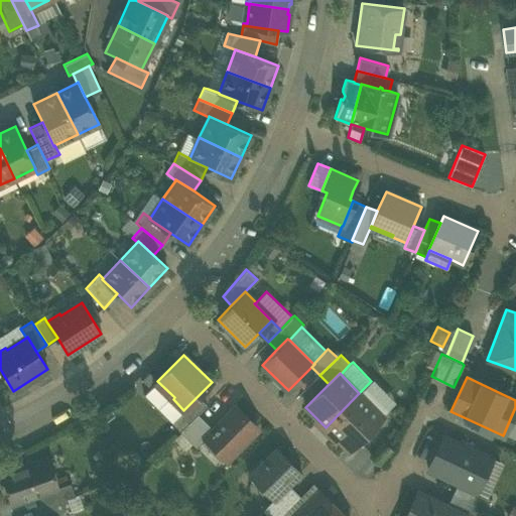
[(371,381),(359,393),(382,415),(396,401),(373,379),(371,381)]
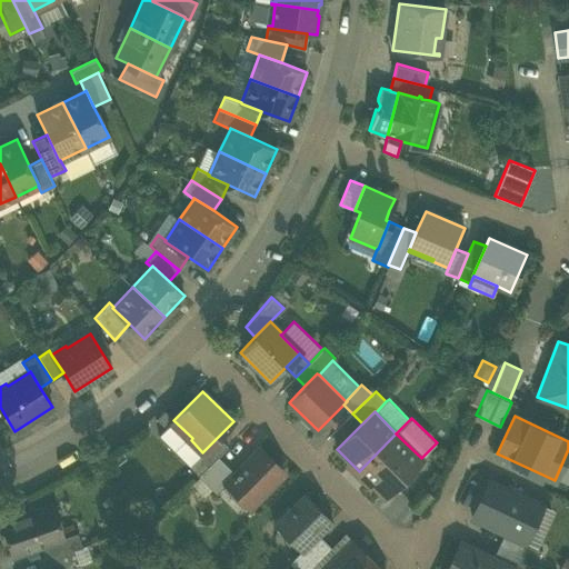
[(159,435),(189,466),(202,452),(191,440),(192,438),(173,420),(159,435)]
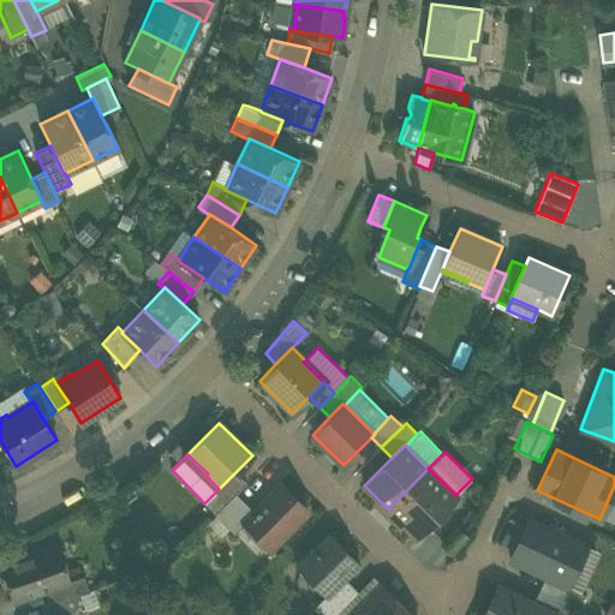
[(455,495),(428,469),(388,509),(415,536),(455,495)]
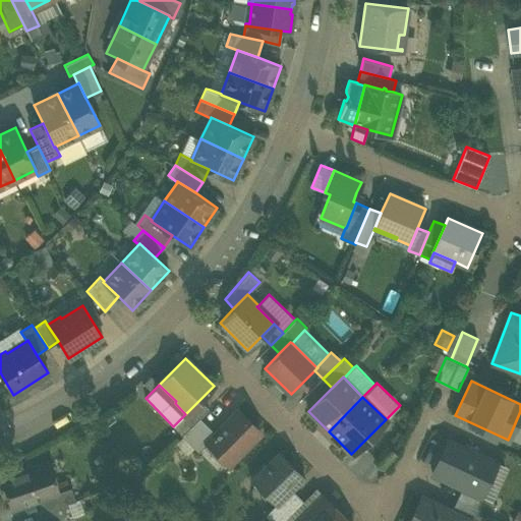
[(173,426),(182,435),(199,417),(208,409),(199,400),(185,414),(173,426)]
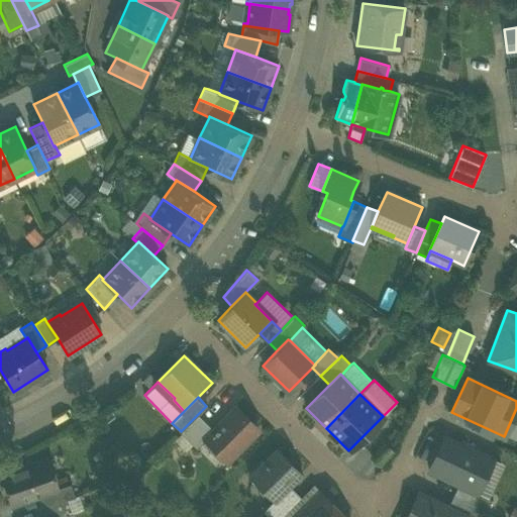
[(205,439),(226,459),(257,428),(236,407),(213,430),(205,438),(205,439)]
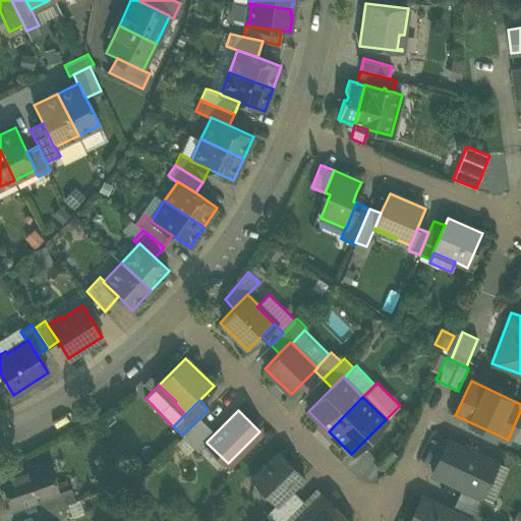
[(520,411),(508,440),(520,446),(520,411)]
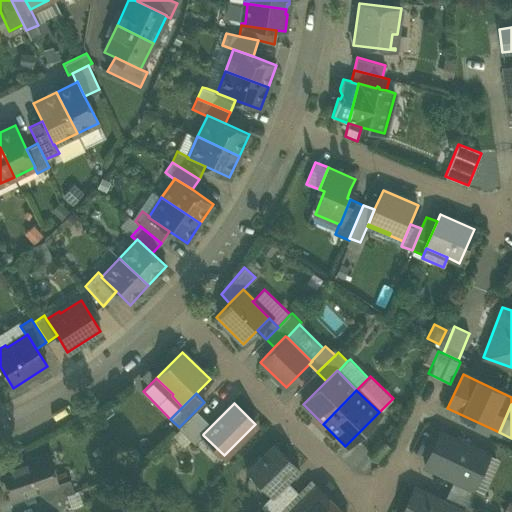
[(211,426),(196,410),(179,427),(195,443),(203,435),(203,434),(211,426)]
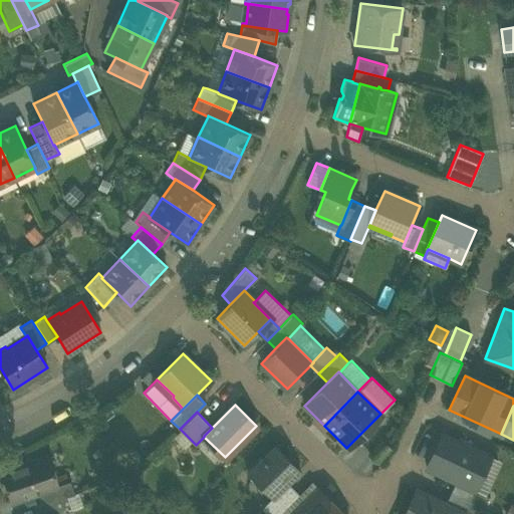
[(456,481),(474,490),(474,489),(490,456),(443,433),(427,467),(456,481)]
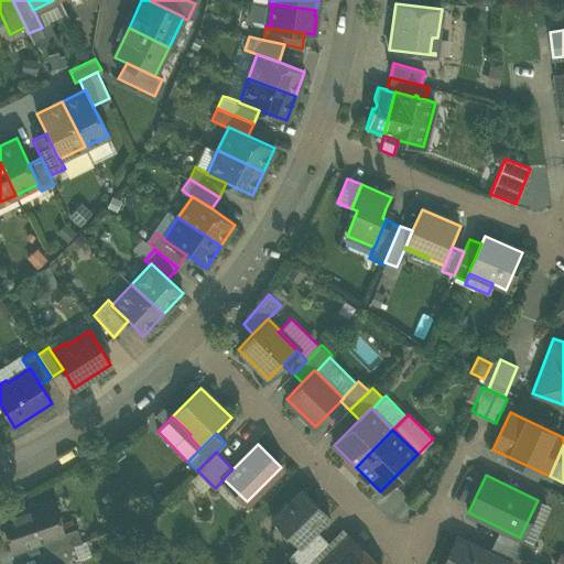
[(297,546),(299,546),(315,530),(329,516),(303,489),(272,520),(297,546)]
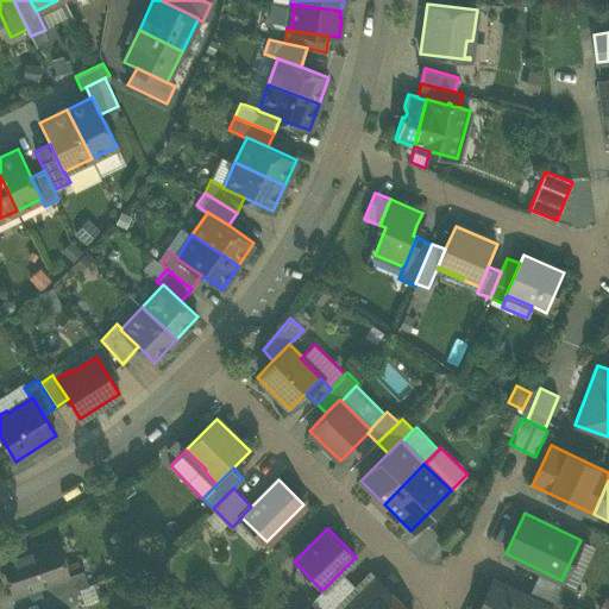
[(56,540),(50,541),(62,577),(68,575),(56,540)]
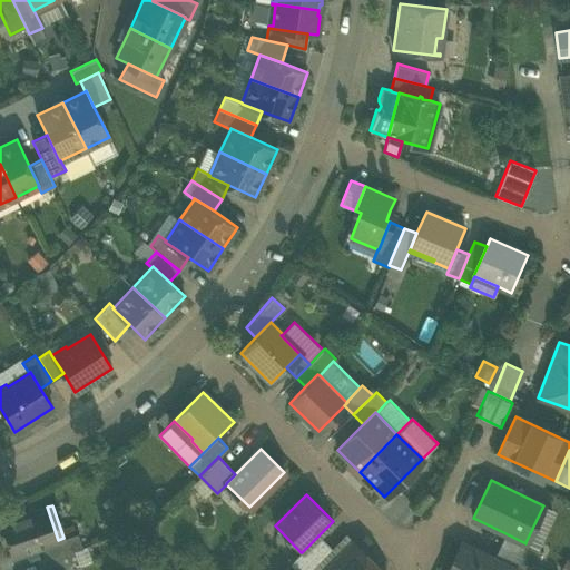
[(543,505),(526,542),(530,544),(539,549),(556,511),(543,505)]
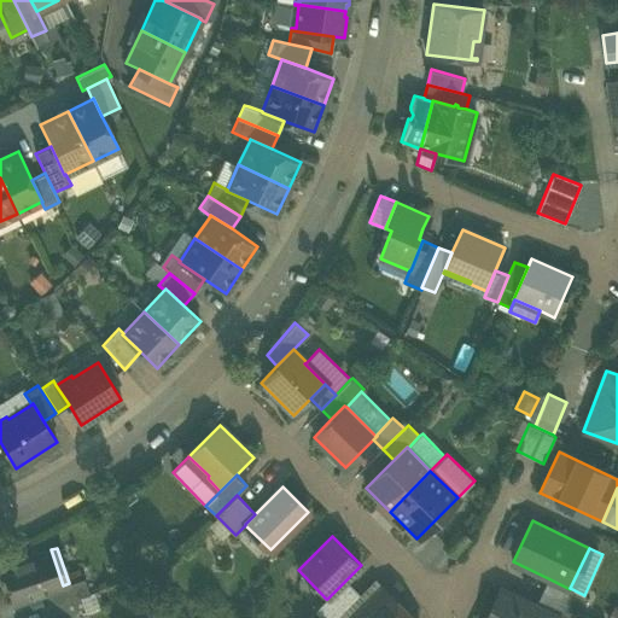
[(9,586),(15,604),(44,593),(64,587),(63,586),(51,549),(0,566),(0,571),(5,587),(9,586)]
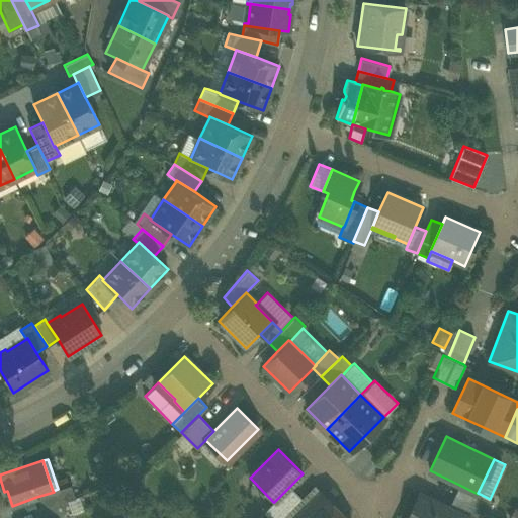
[(36,497),(40,509),(67,500),(75,497),(72,487),(71,485),(58,489),(53,491),(54,492),(36,497)]
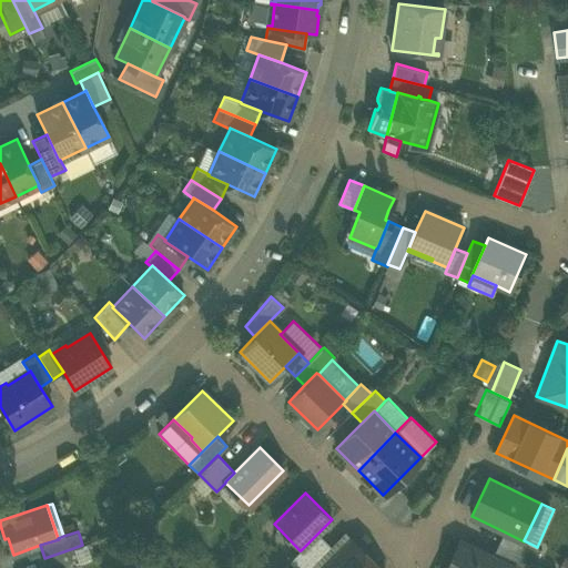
[(344,531),(330,546),(325,550),(335,560),(354,540),(344,531)]
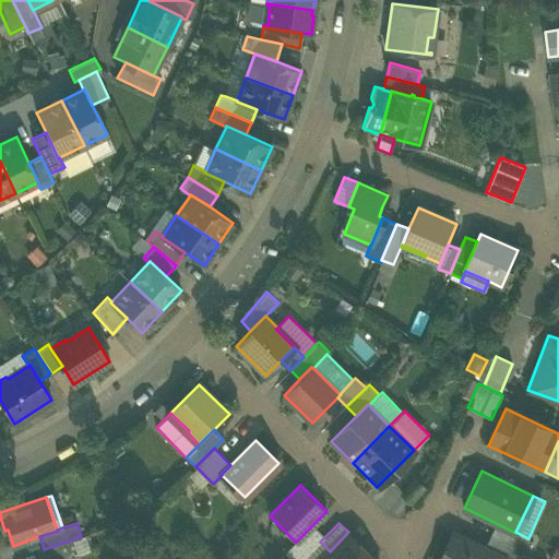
[(496,523),(490,535),(514,546),(520,534),(515,532),(515,533),(496,523)]
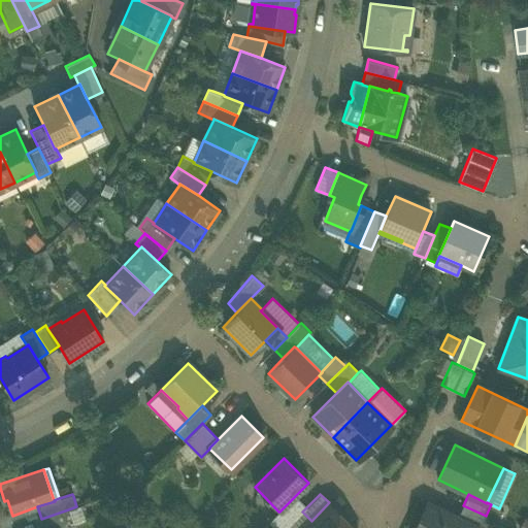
[(286,527),(302,512),(306,507),(295,496),(279,512),(278,512),(268,522),(274,527),(286,527)]
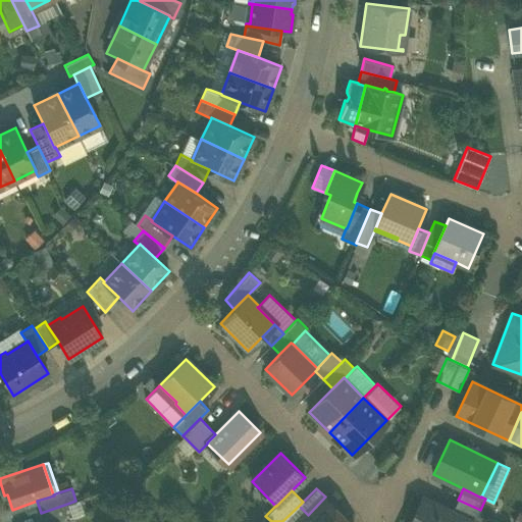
[(350,521),(325,497),(308,515),(300,521),(350,521)]
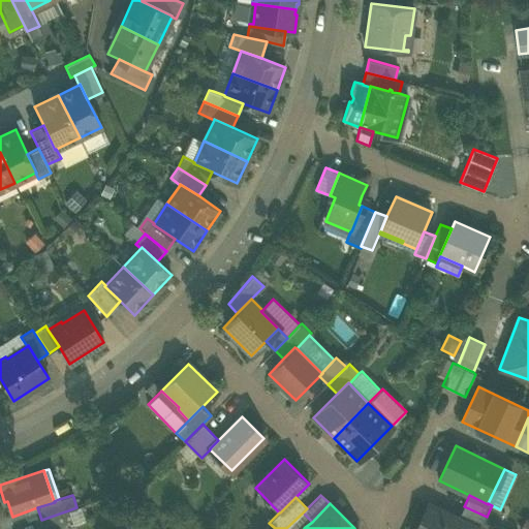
[(415,528),(475,528),(477,527),(477,526),(459,518),(429,503),(415,528)]
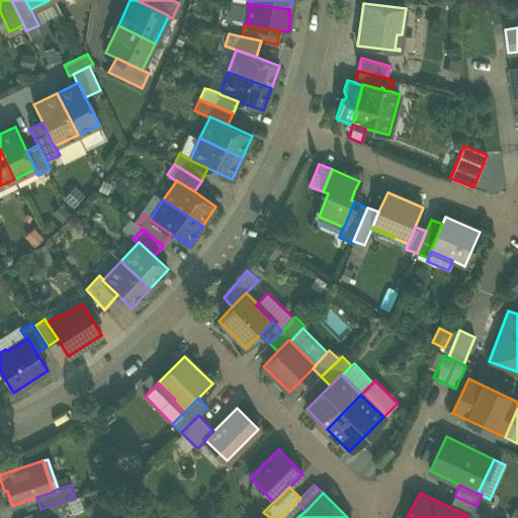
[(67,500),(72,514),(85,510),(80,495),(75,497),(67,500)]
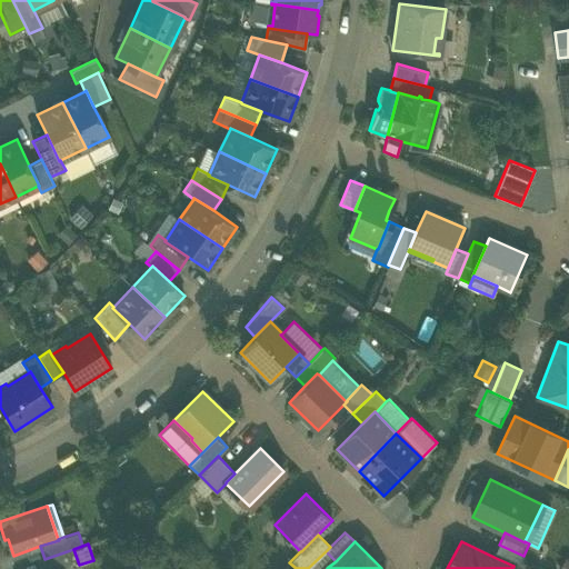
[(523,556),(539,563),(545,551),(538,548),(529,543),(523,556)]
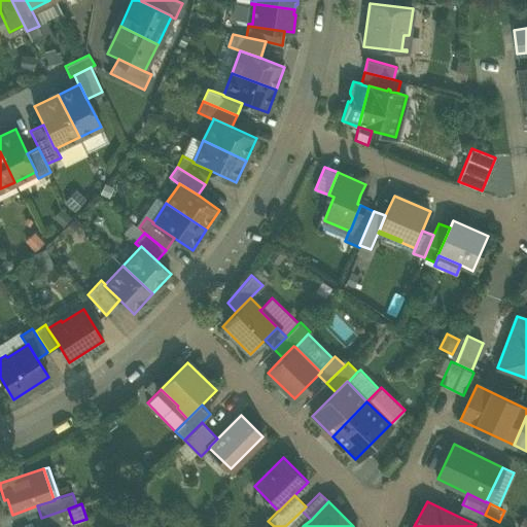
[(485,515),(462,504),(457,516),(476,524),(476,525),(480,526),(483,520),(485,515)]
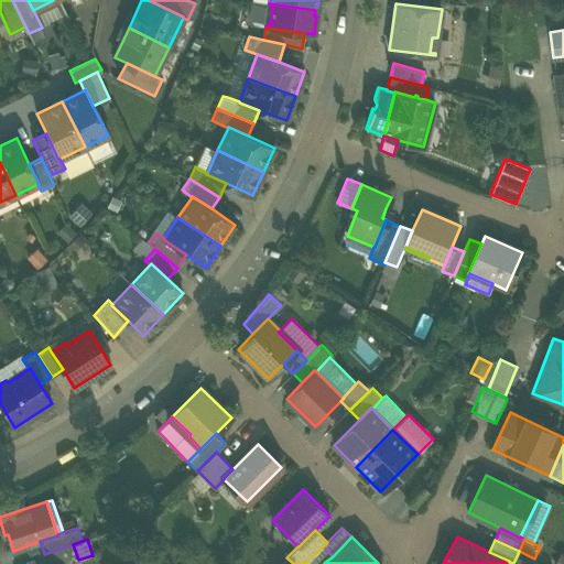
[(65,563),(78,560),(73,544),(44,554),(35,556),(38,563),(65,563)]
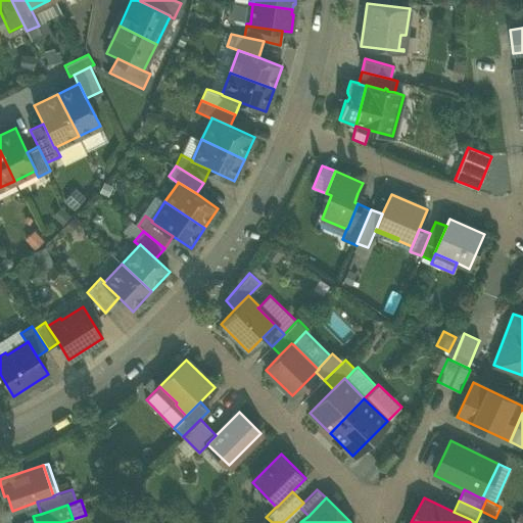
[(300,522),(308,516),(299,507),(283,522),(300,522)]
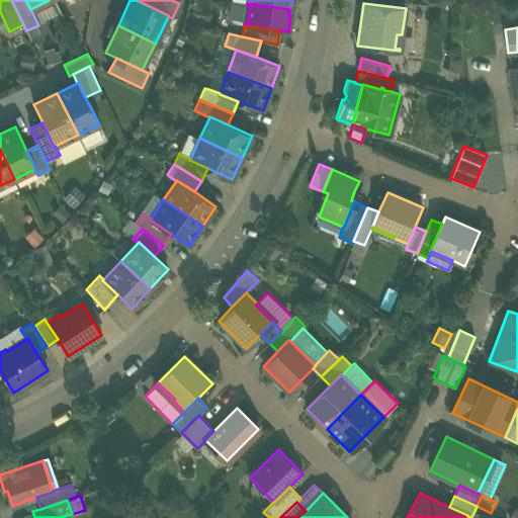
[(508,517),(517,517),(517,507),(515,506),(508,517)]
